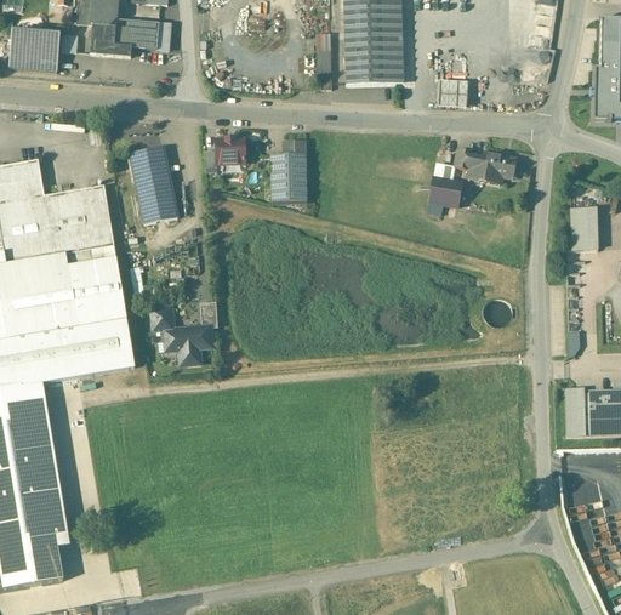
[(79,0),(77,22),(90,23),(92,0),(79,0)]
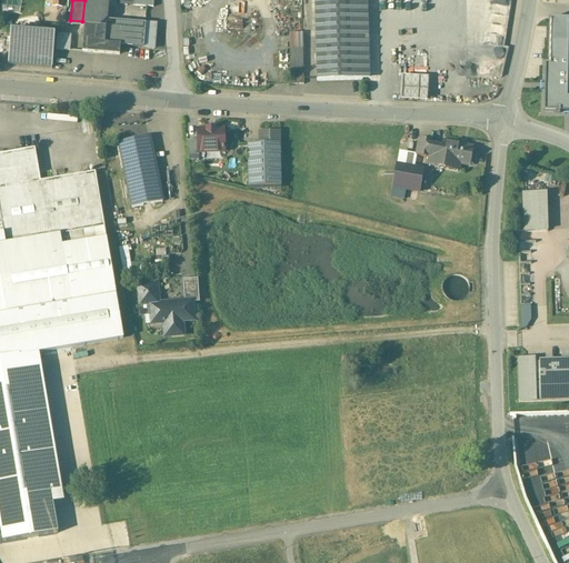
[(88,0),(86,20),(106,22),(106,16),(107,16),(109,0),(88,0)]
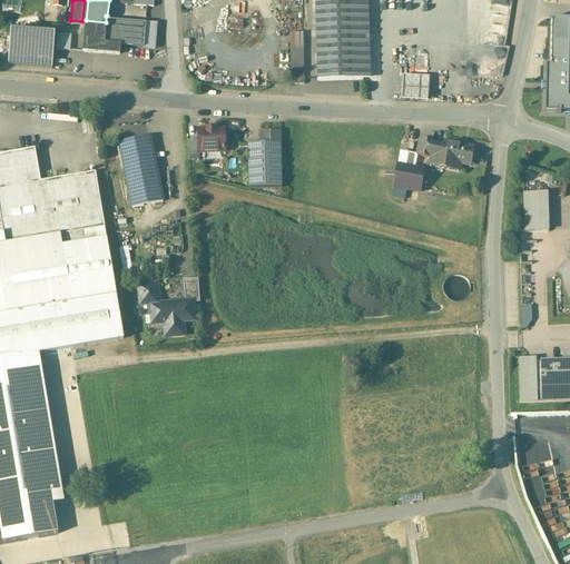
[(314,0),(317,77),(362,75),(360,0),(314,0)]
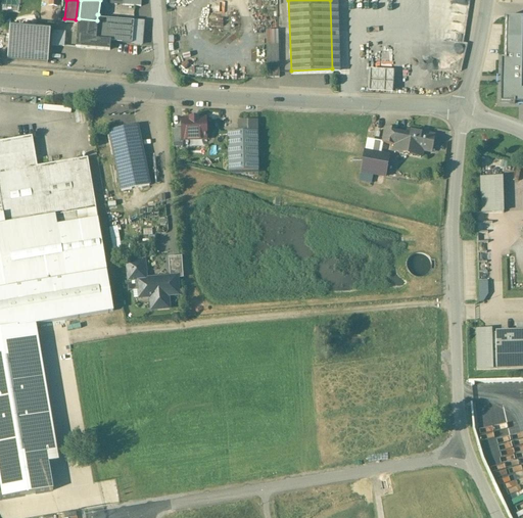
[(522,13),(522,14),(522,20),(519,24),(512,24),(502,32),(502,66),(511,76),(518,76),(521,80),(521,86),(522,85),(522,13)]
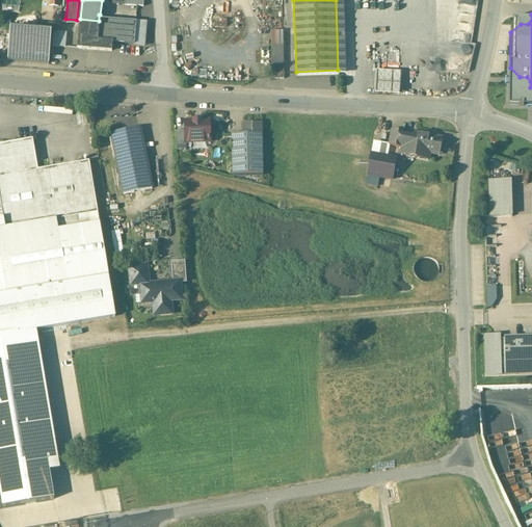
[(100,15),(99,15),(99,21),(97,36),(112,38),(143,41),(145,19),(100,15)]
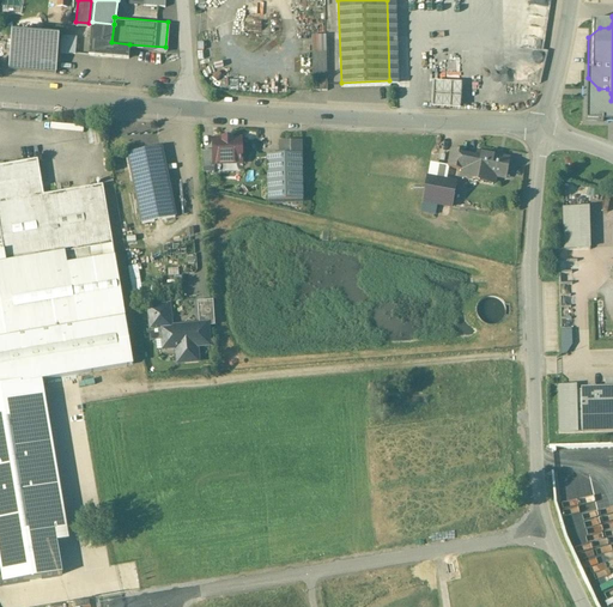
[(92,22),(91,22),(89,52),(128,55),(129,44),(111,42),(114,24),(92,22)]
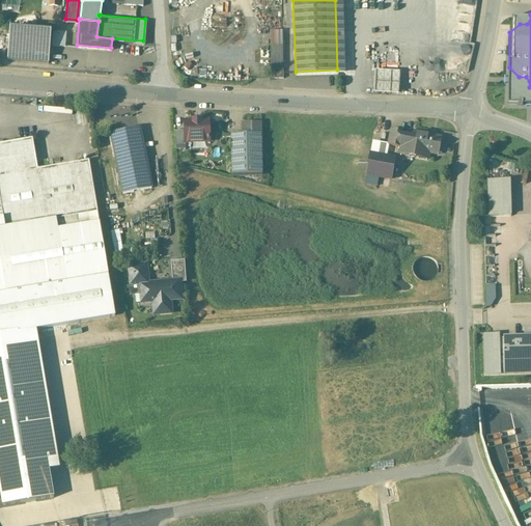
[(51,28),(9,25),(7,56),(49,59),(51,28)]
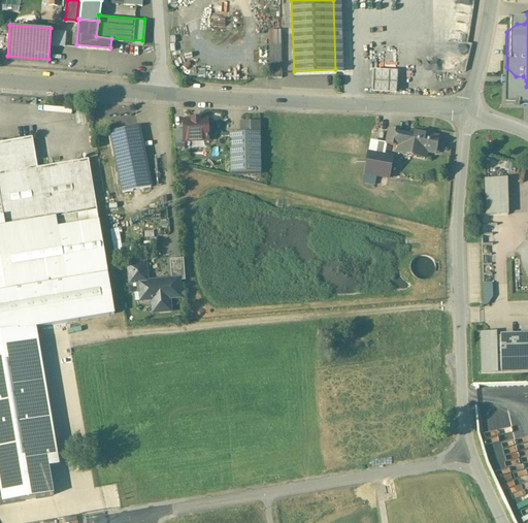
[(283,61),(283,25),(270,25),(271,61),(283,61)]
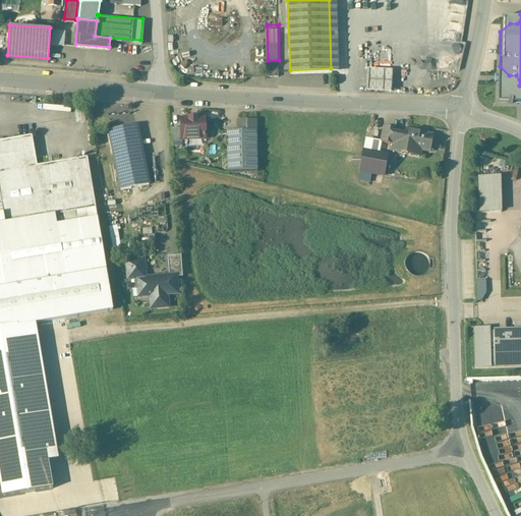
[(64,30),(53,25),(52,41),(64,42),(64,30)]
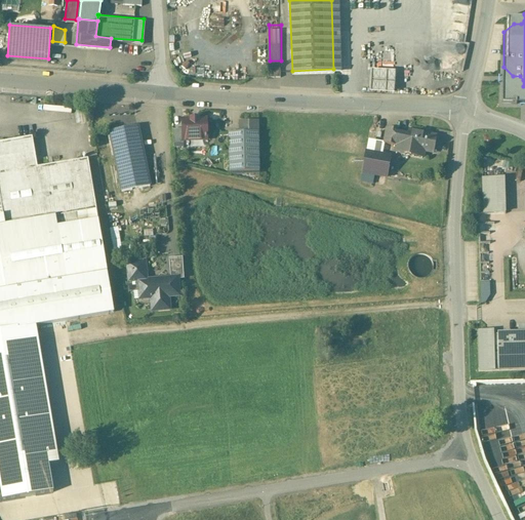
[(280,62),(268,63),(268,74),(280,74),(280,62)]
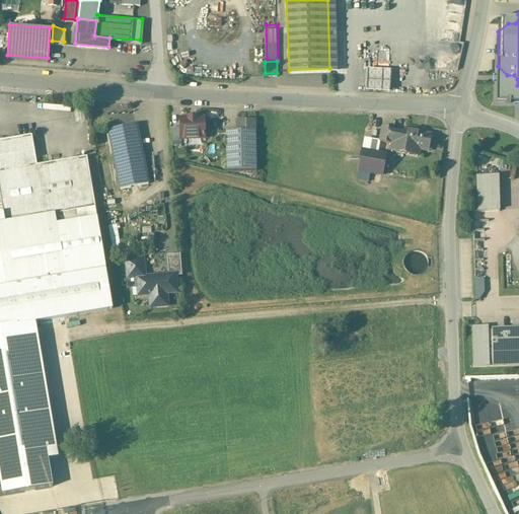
[(368,64),(368,85),(392,85),(392,64),(368,64)]
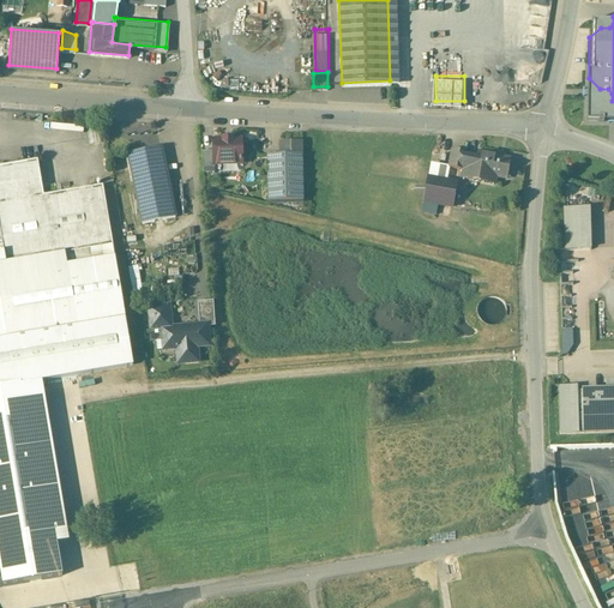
[(223,133),(223,136),(214,136),(214,146),(214,160),(215,160),(241,158),(241,134),(232,134),(232,133),(223,133)]
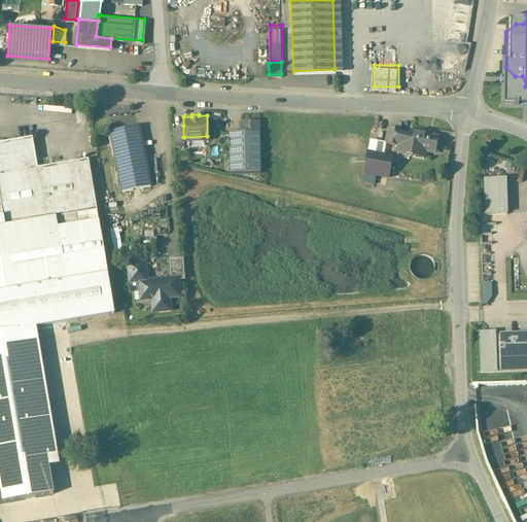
[(240,118),(241,128),(229,129),(230,168),(260,168),(259,136),(258,118),(240,118)]
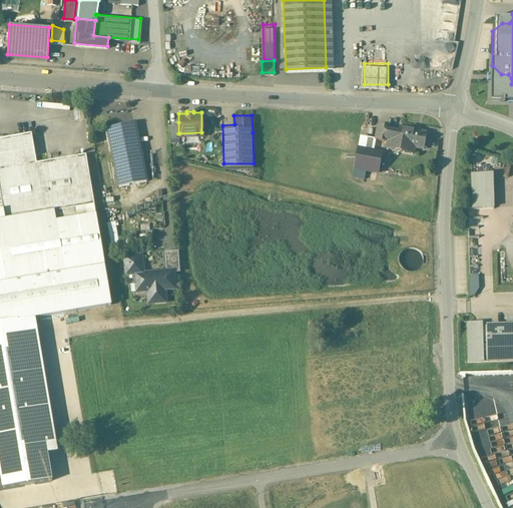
[(134,118),(107,124),(111,144),(117,142),(125,182),(140,178),(132,139),(138,138),(134,118)]
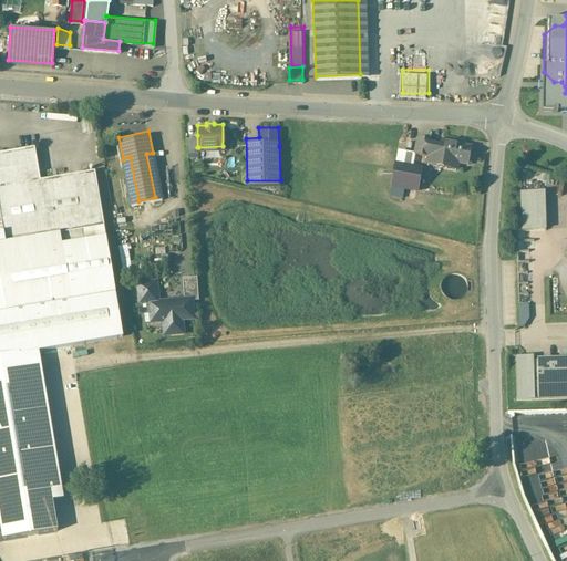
[(437,155),(440,141),(431,139),(432,136),(416,133),(413,151),(437,155)]
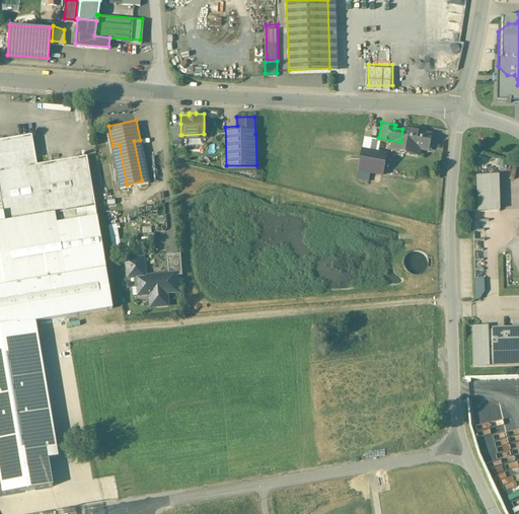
[(180,124),(170,124),(171,142),(181,142),(181,135),(180,135),(180,124)]
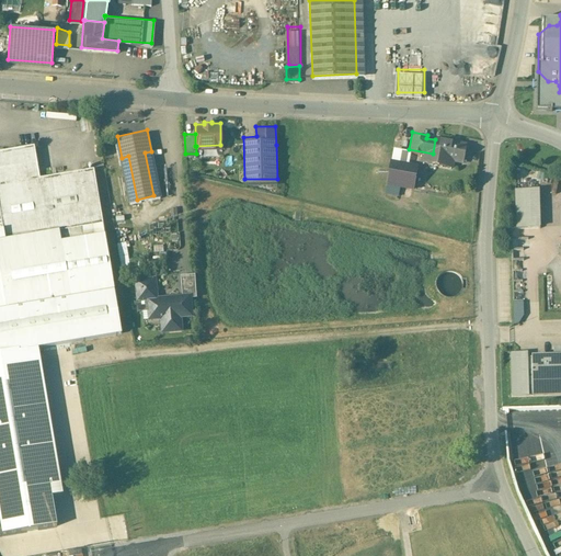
[(435,139),(433,154),(464,159),(467,140),(435,135),(435,139)]
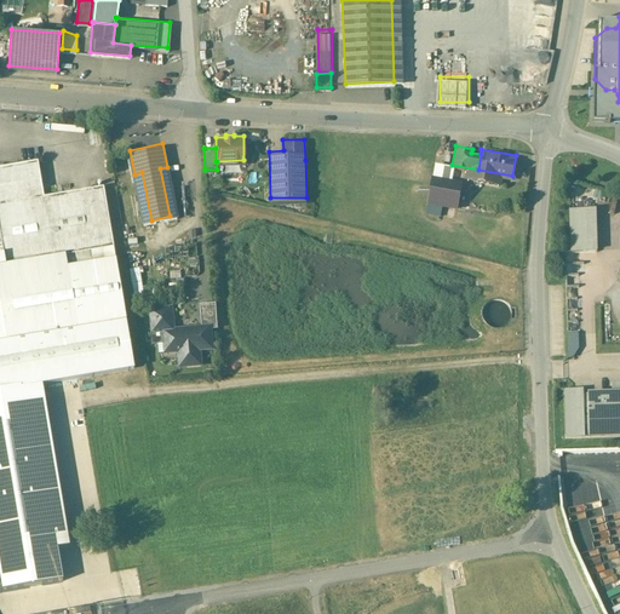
[(104,183),(44,193),(38,156),(0,162),(0,228),(5,262),(6,262),(114,244),(104,183)]
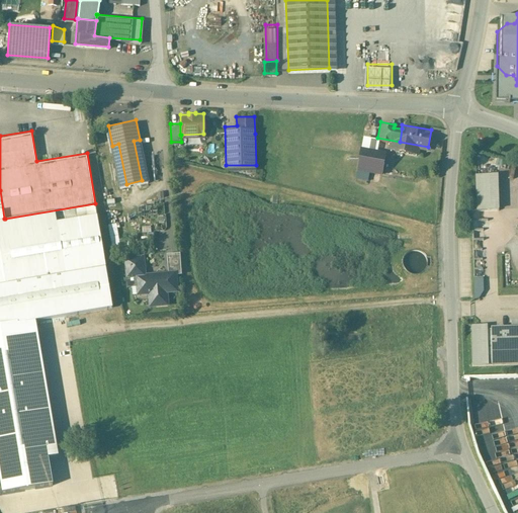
[(380,170),(384,148),(360,145),(357,166),(380,170)]
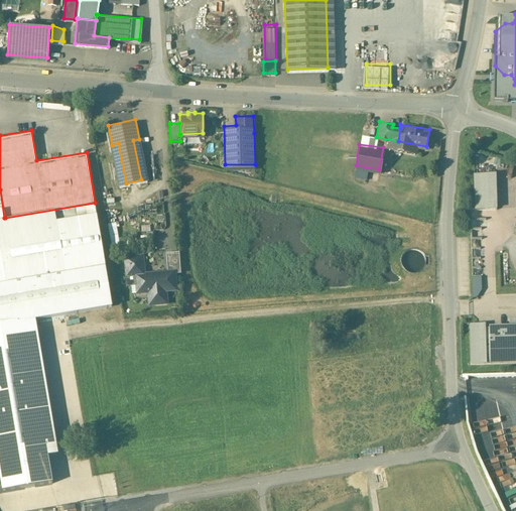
[(497,205),(495,171),(475,172),(477,206),(497,205)]
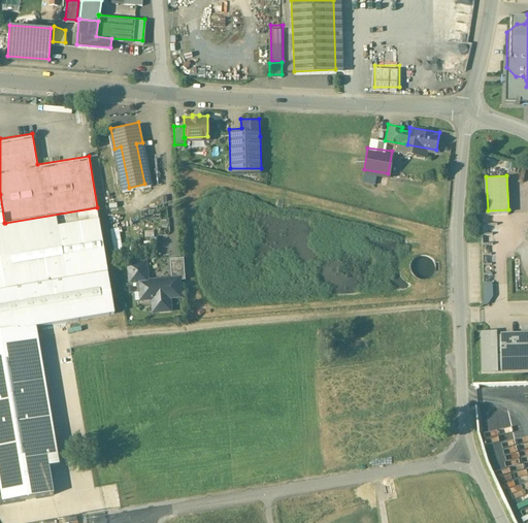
[(97,207),(5,223),(4,223),(0,223),(0,329),(114,311),(107,269),(98,217),(97,207)]
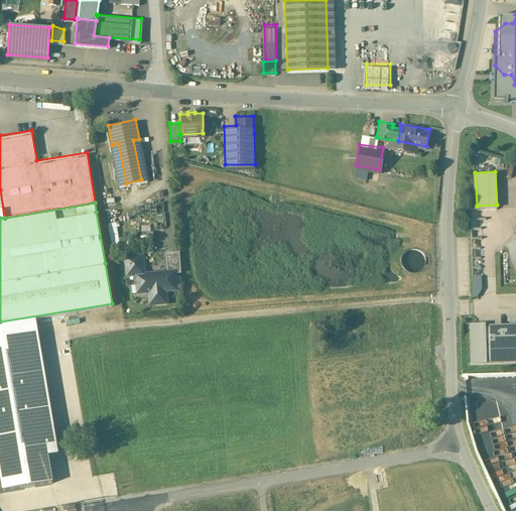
[(110,219),(112,232),(119,231),(117,218),(110,219)]
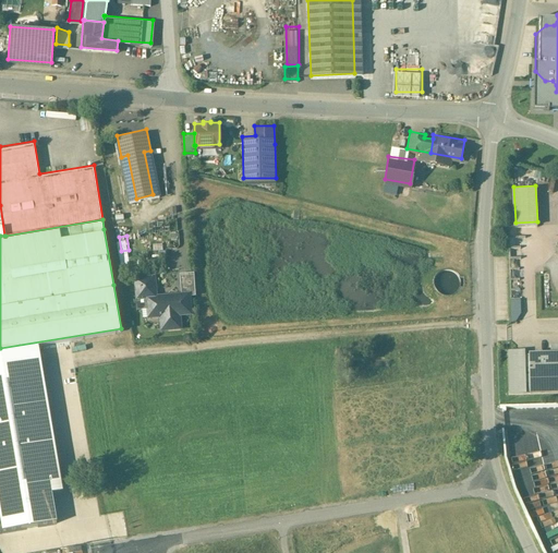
[(189,290),(156,293),(154,274),(135,275),(136,296),(146,295),(148,313),(167,312),(168,325),(180,324),(179,311),(191,310),(189,290)]
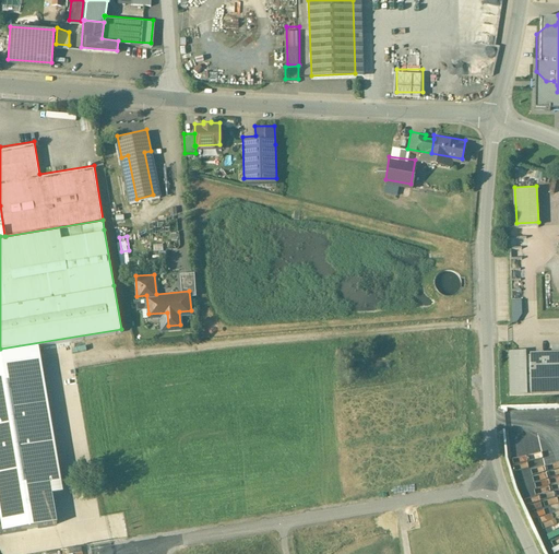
[(512,295),(513,317),(523,316),(522,295),(512,295)]
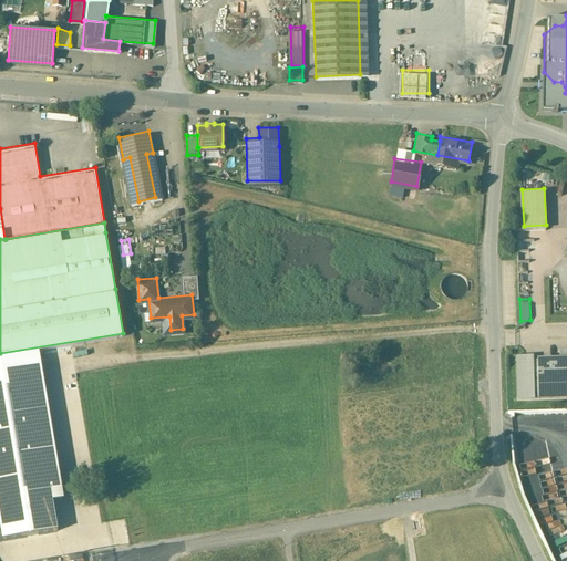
[(538,394),(537,355),(528,356),(525,352),(517,352),(518,395),(538,394)]
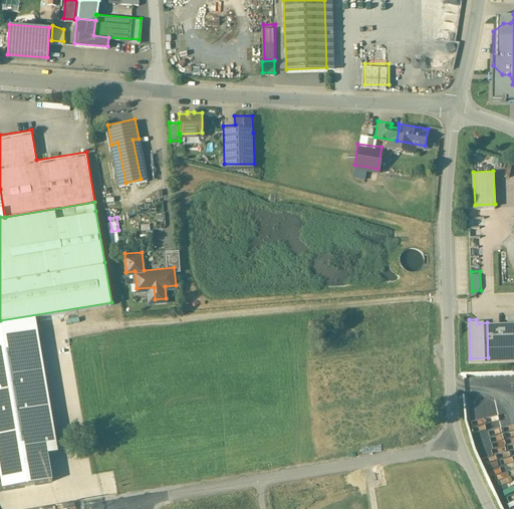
[(513,321),(487,322),(488,357),(513,356),(513,321)]
